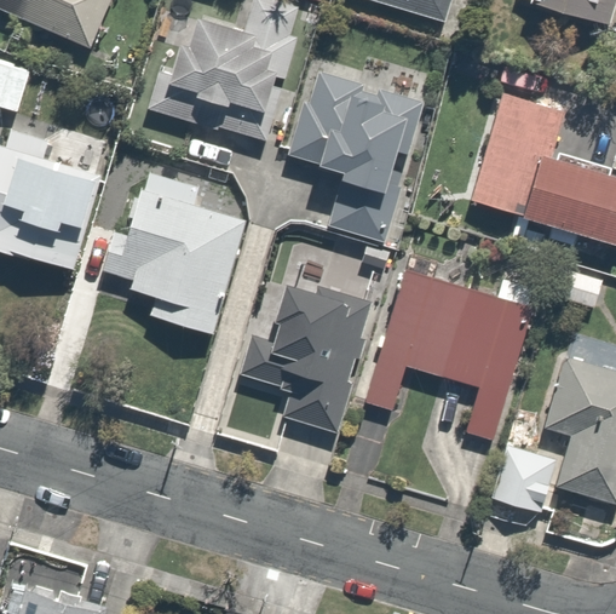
[(0,6),(96,40),(109,0),(0,0),(0,6)]
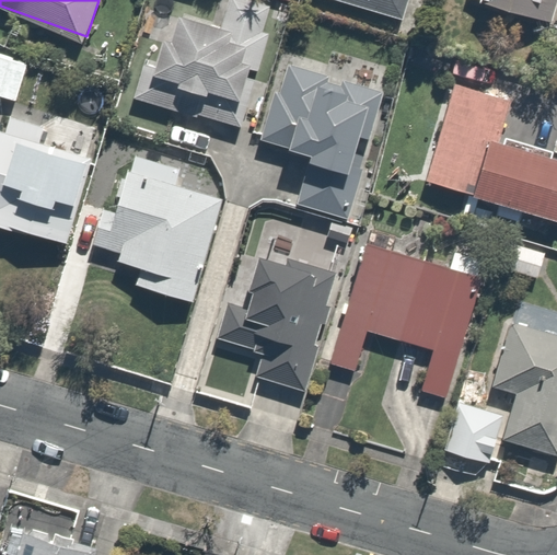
[(361,0),(406,13),(409,0),(361,0)]
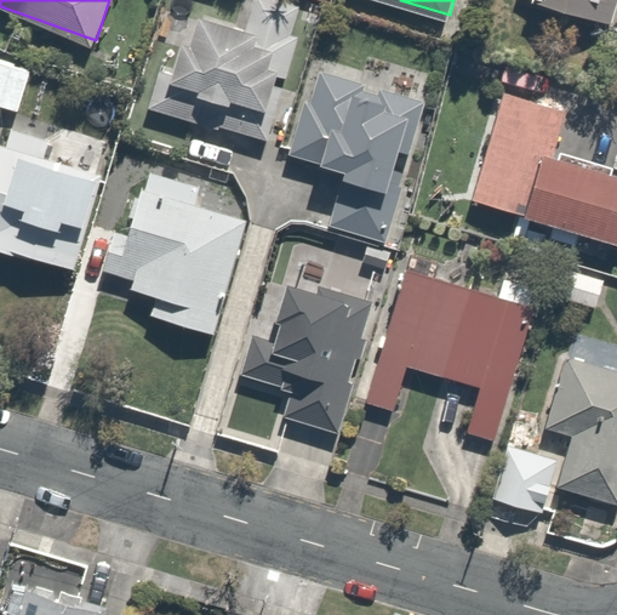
[(536,0),(535,5),(615,27),(616,16),(616,0),(536,0)]
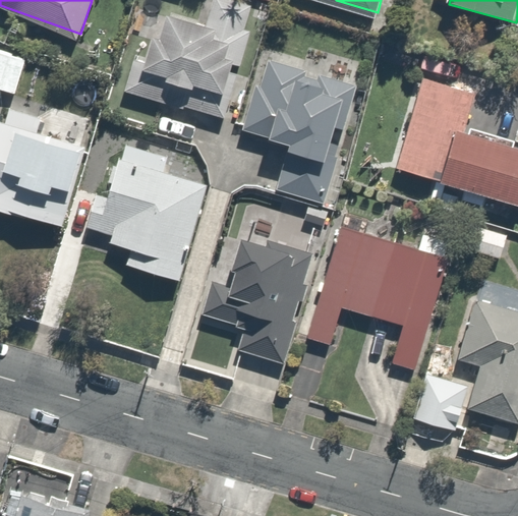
[(34,52),(0,42),(0,89),(21,95),(34,52)]
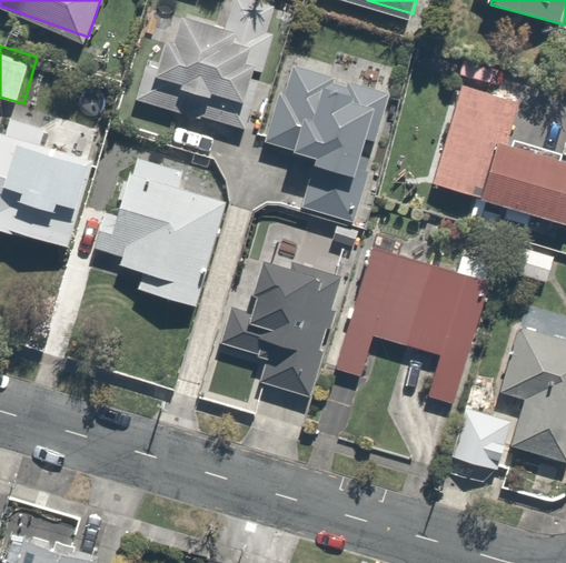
[(298,171),(310,174),(304,204),(334,211),(329,230),(356,237),(391,90),(377,87),(378,82),(354,77),(351,83),(341,81),(345,68),(296,57),(288,86),(278,83),(264,141),(288,148),(291,136),(306,139),(298,171)]
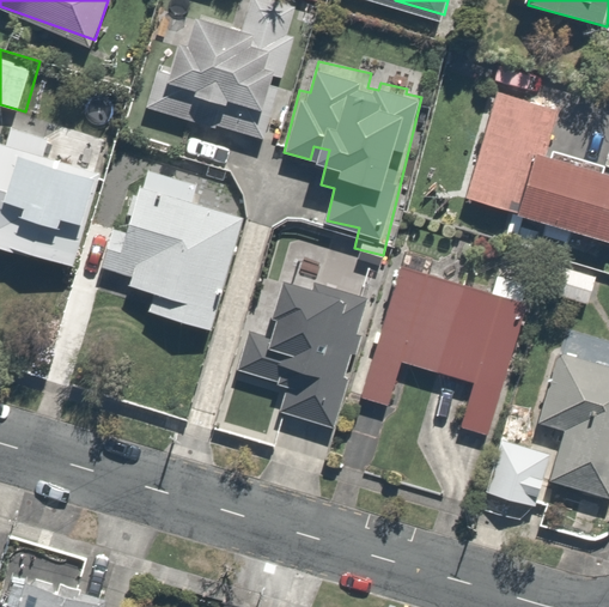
[(562,109),(497,90),(464,202),(608,243),(608,175),(608,169),(608,163),(561,150),(559,161),(548,158),(562,109)]
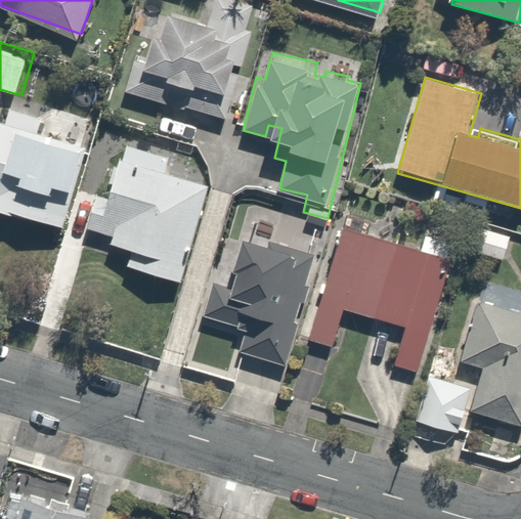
[(82,126),(6,106),(2,120),(0,120),(0,220),(67,236),(89,146),(78,143),(82,126)]
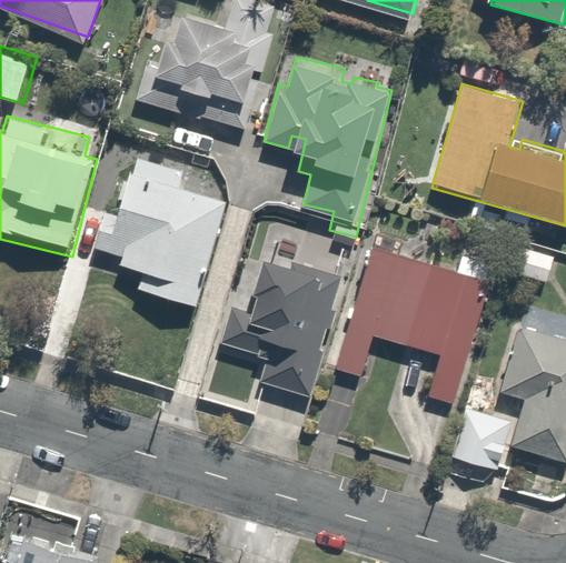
[(191,164),(135,150),(119,212),(105,209),(93,250),(122,258),(120,268),(140,272),(136,290),(197,305),(224,200),(185,190),(191,164)]
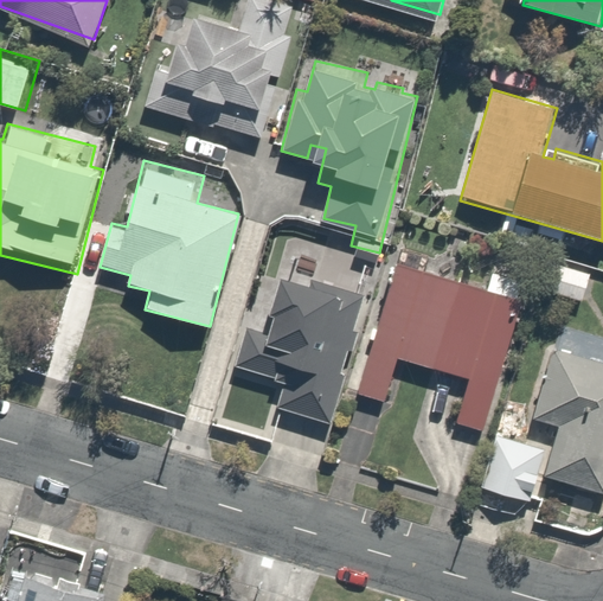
[(434,257),(402,248),(358,390),(385,400),(398,358),(467,381),(454,424),(488,436),(534,283),(498,272),(491,294),(429,274),(434,257)]
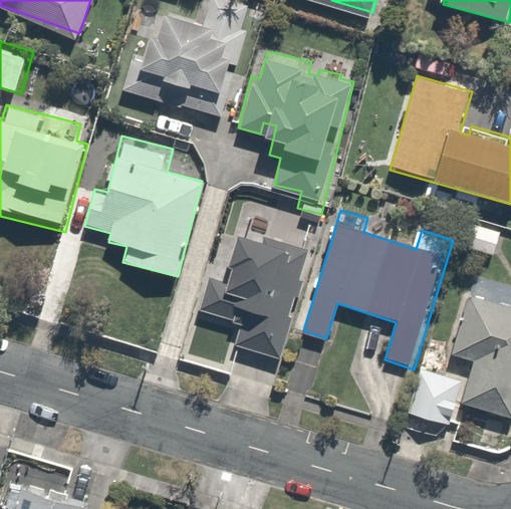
[(255,243),(221,233),(198,311),(238,323),(232,345),(285,361),(318,250),(258,232),(255,243)]
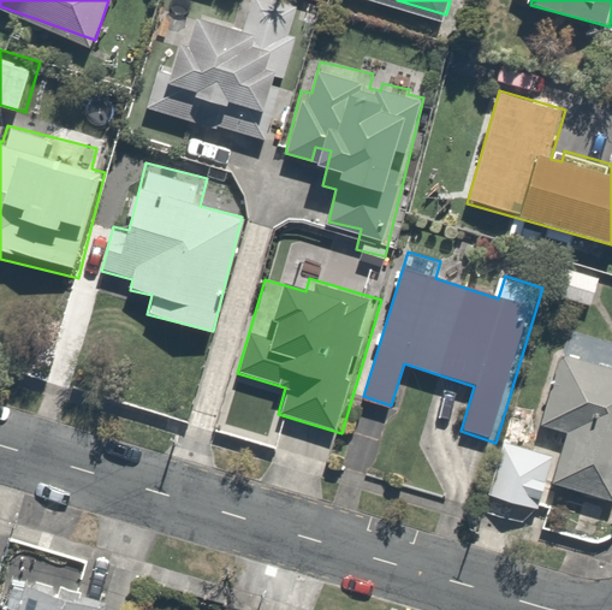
[(611,337),(572,325),(540,425),(565,432),(551,480),(611,499),(611,337)]
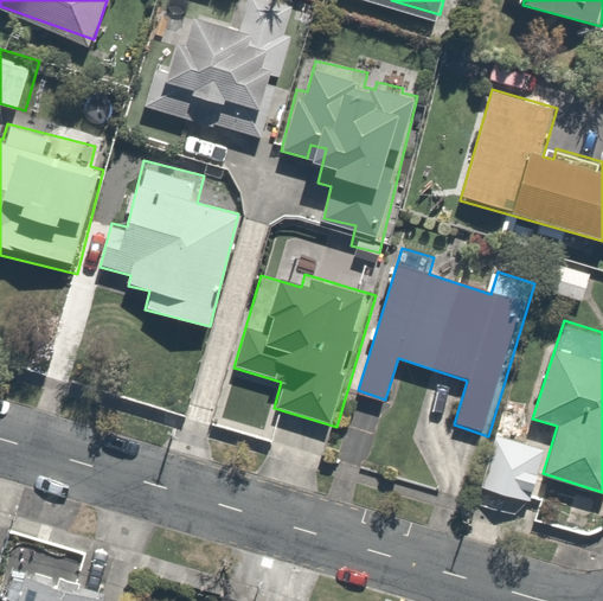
[(109,600),(113,590),(18,563),(6,600),(109,600)]
